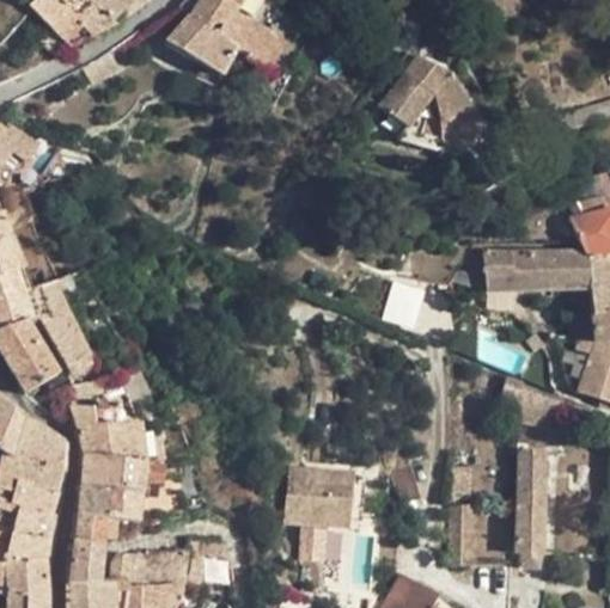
[(93,35),(60,0),(36,0),(31,4),(49,22),(72,45),(93,35)]
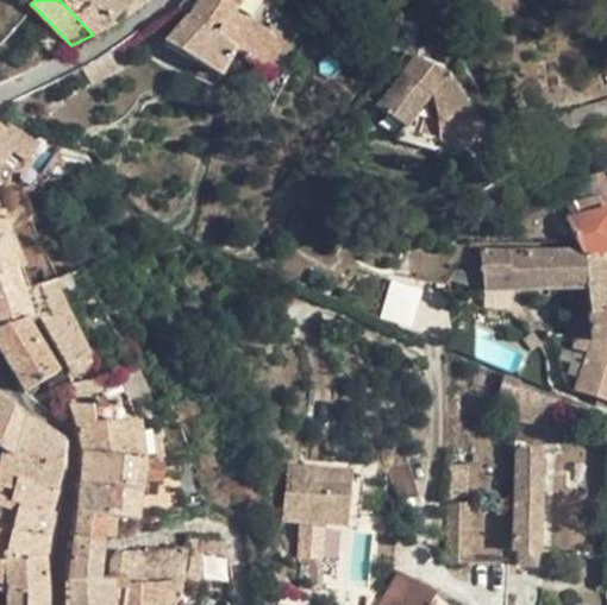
[(117,23),(97,0),(60,0),(93,35),(117,23)]
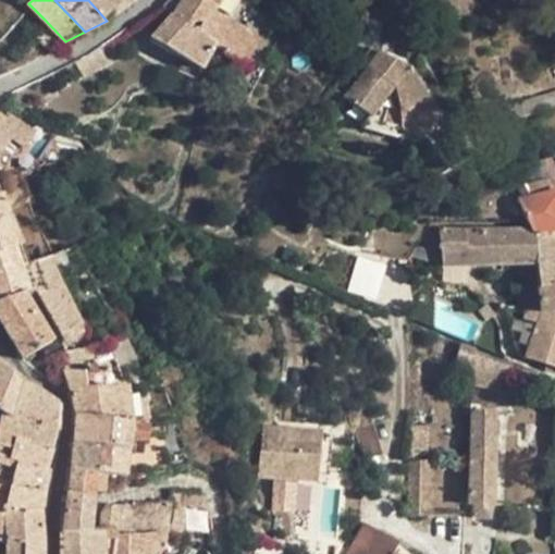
[(133,1),(132,0),(88,0),(107,21),(133,1)]
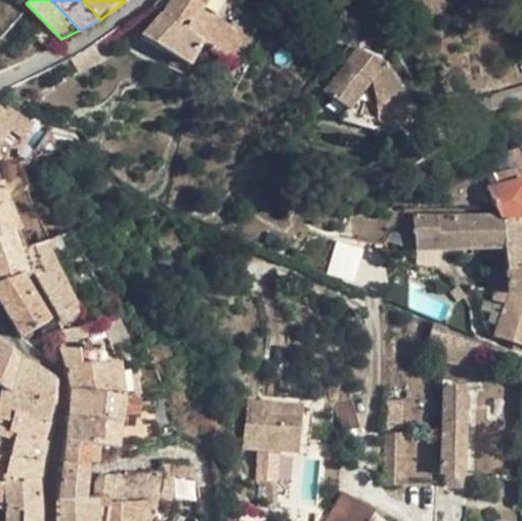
[(156,0),(153,4),(163,11),(164,12),(171,1),(169,0),(156,0)]
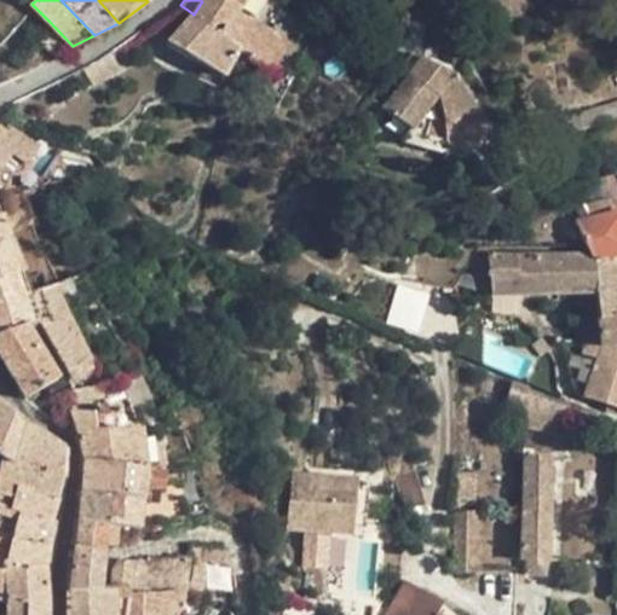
[(203,0),(202,1),(194,15),(224,33),(240,6),(229,0),(203,0)]
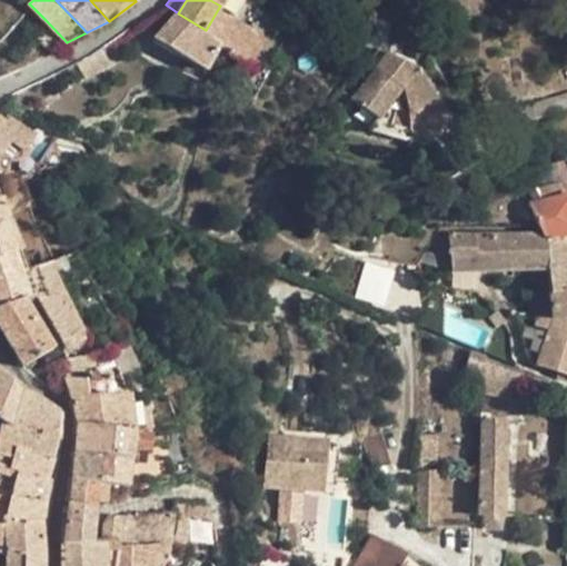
[(210,0),(220,6),(231,13),(239,0),(210,0)]
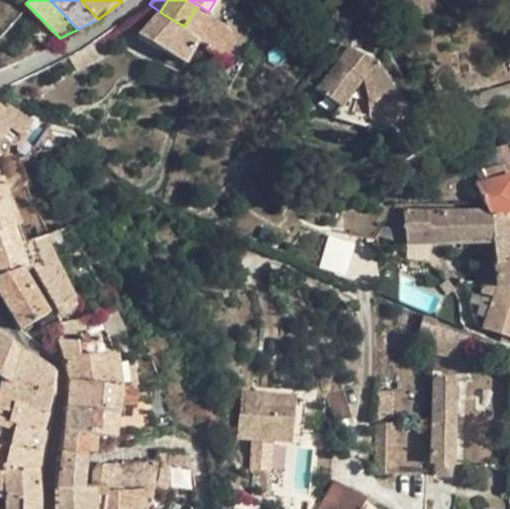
[(242,35),(208,12),(198,5),(185,27),(200,38),(199,41),(229,61),(242,35)]
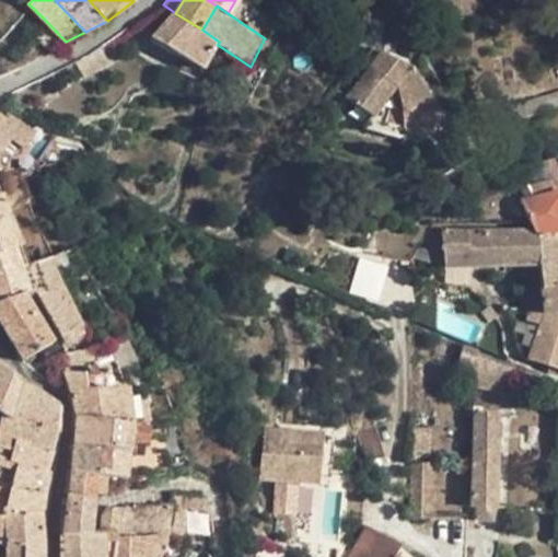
[(175,13),(174,12),(154,36),(189,59),(183,71),(199,79),(218,45),(219,42),(202,30),(175,13)]
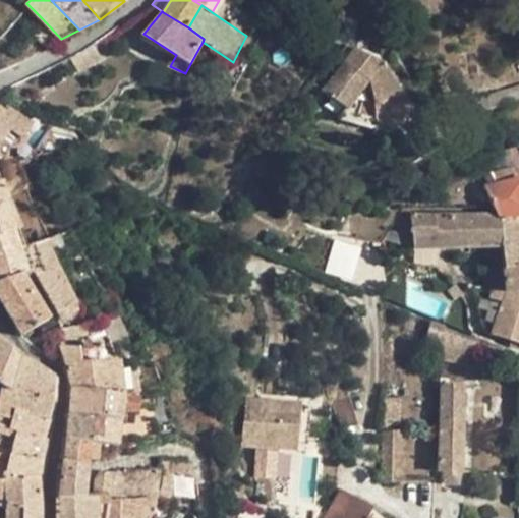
[(61,39),(42,18),(31,29),(48,47),(62,40),(61,39)]
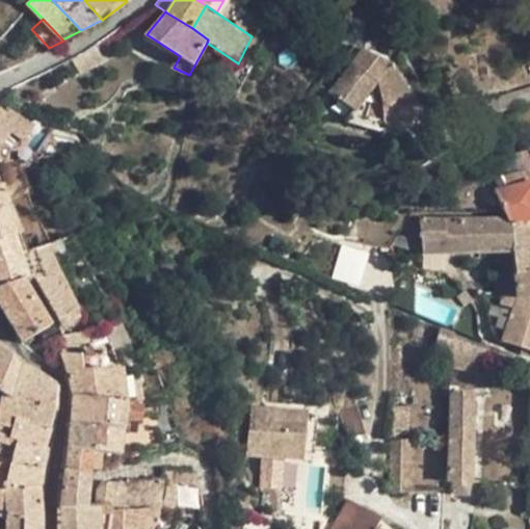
[(106,57),(98,42),(87,49),(96,63),(106,57)]
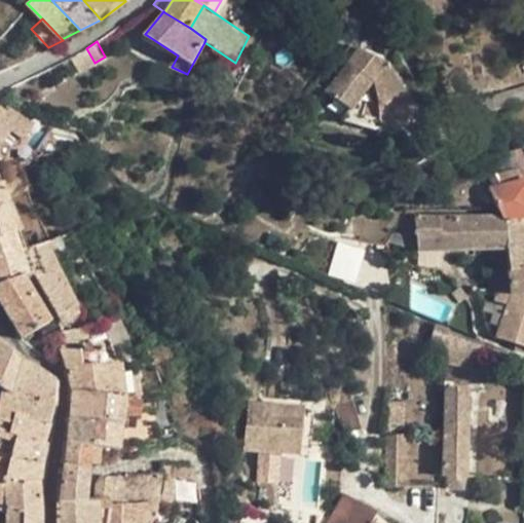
[(353,46),(343,60),(343,61),(346,64),(347,63),(359,49),(353,46)]
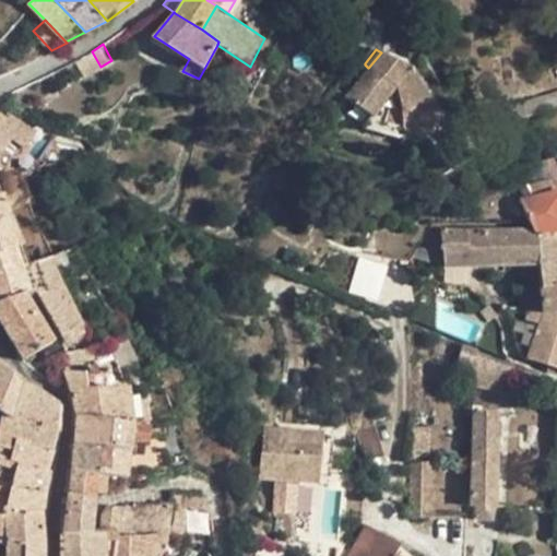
[(92,51),(78,58),(86,75),(101,67),(92,51)]
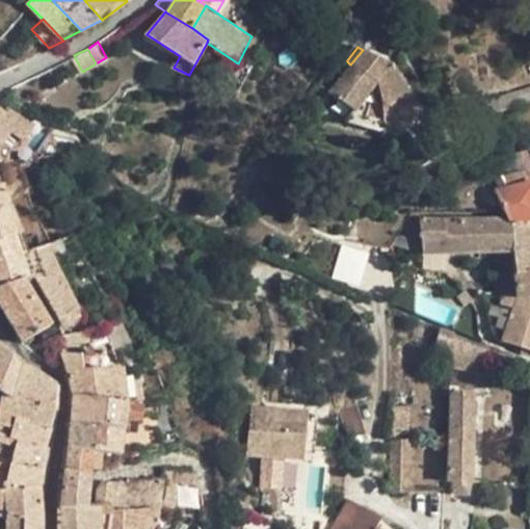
[(378,83),(393,64),(363,50),(351,63),(378,83)]
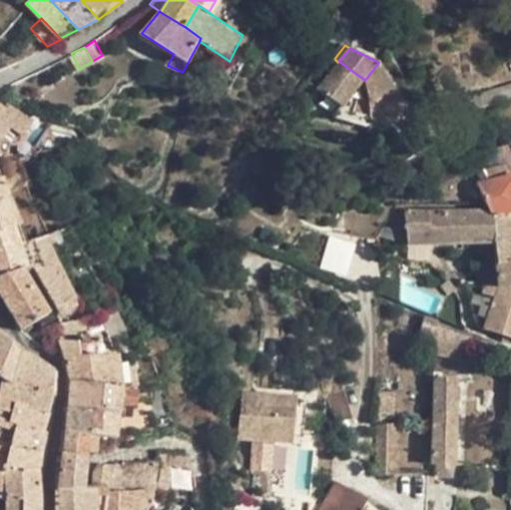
[(317,87),(341,104),(344,107),(365,80),(339,61),(338,62),(317,87)]
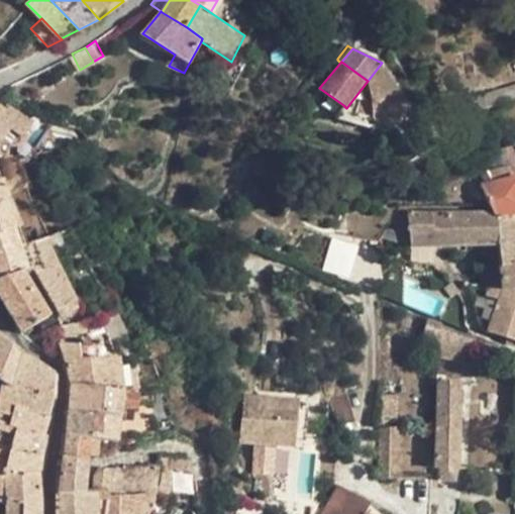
[(403,100),(382,63),(368,81),(376,116),(403,100)]
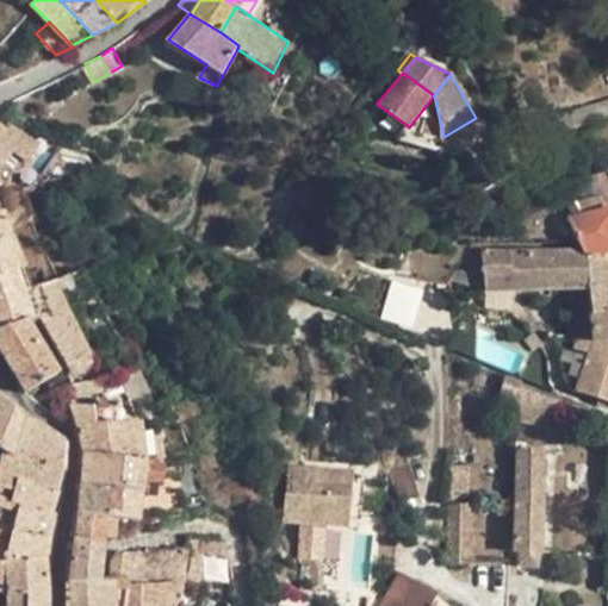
[(25,155),(37,138),(31,135),(0,111),(0,174),(1,175),(2,167),(14,149),(25,155)]
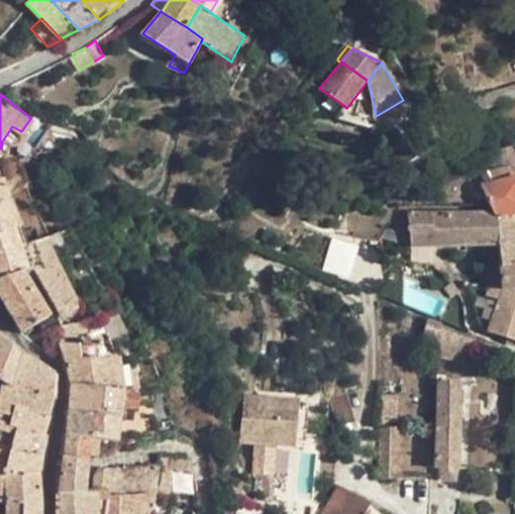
[(335,117),(377,129),(376,117),(346,108),(343,105),(335,117)]
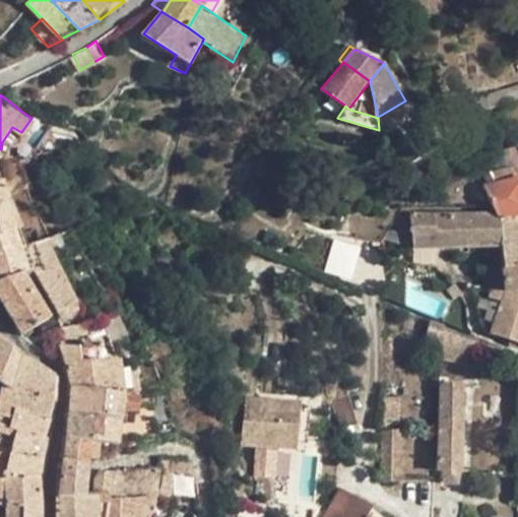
[(517,144),(491,152),(488,157),(495,155),(517,165),(517,144)]
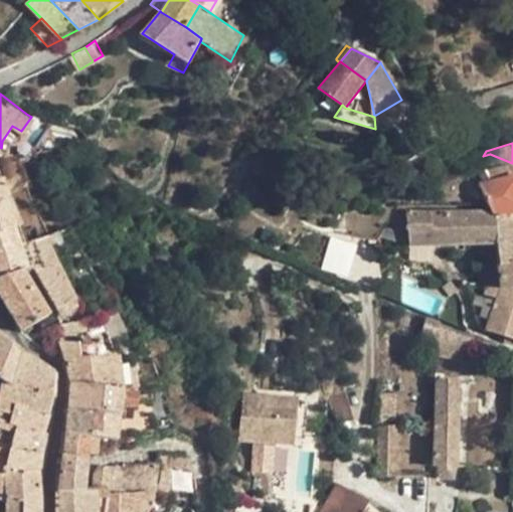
[(463,187),(469,201),(477,202),(487,200),(492,210),(494,213),(512,212),(512,163),(490,154),(483,156),(479,161),(476,163),(485,182),(463,187)]
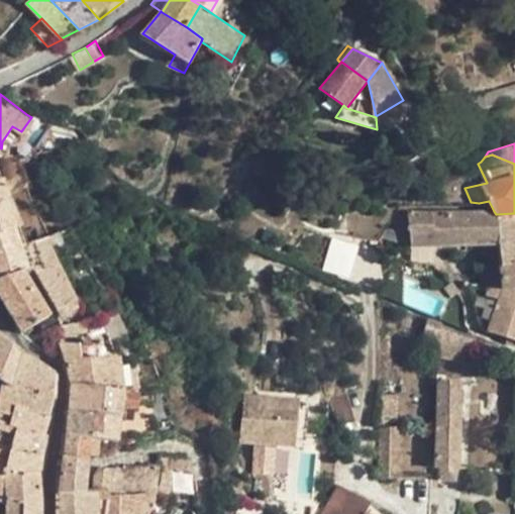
[(21,159),(3,162),(12,188),(29,182),(21,159)]
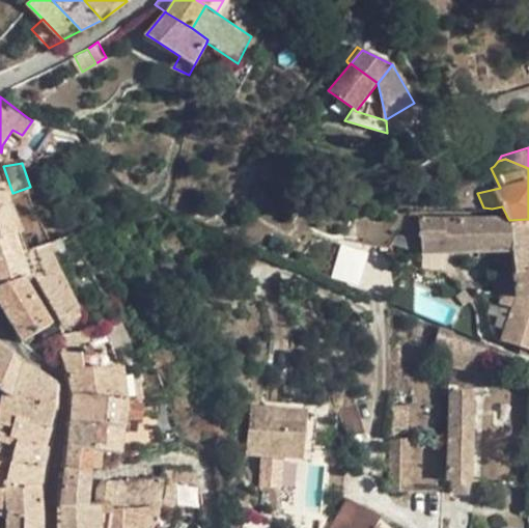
[(0,238),(20,231),(10,207),(0,174),(0,238)]
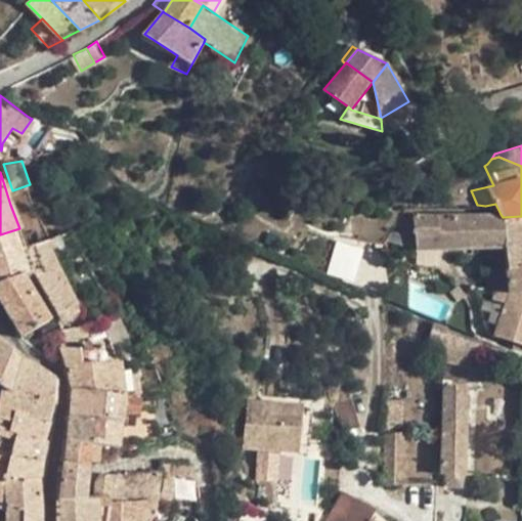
[(491,283),(510,284),(508,262),(504,220),(503,217),(501,214),(485,214),(415,214),(418,248),(490,247),(491,283)]
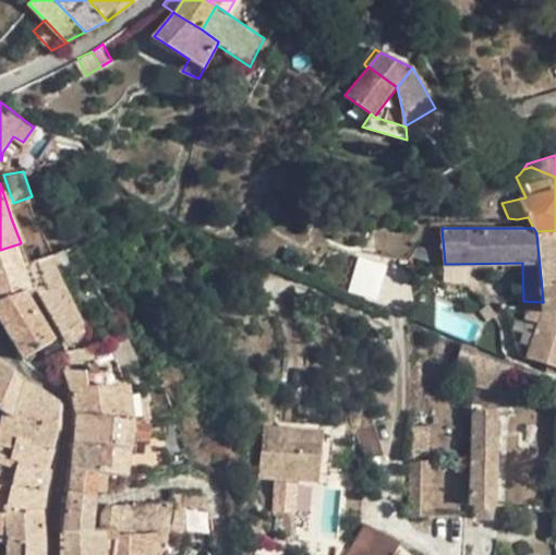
[(555,230),(535,231),(536,234),(541,279),(555,278),(555,230)]
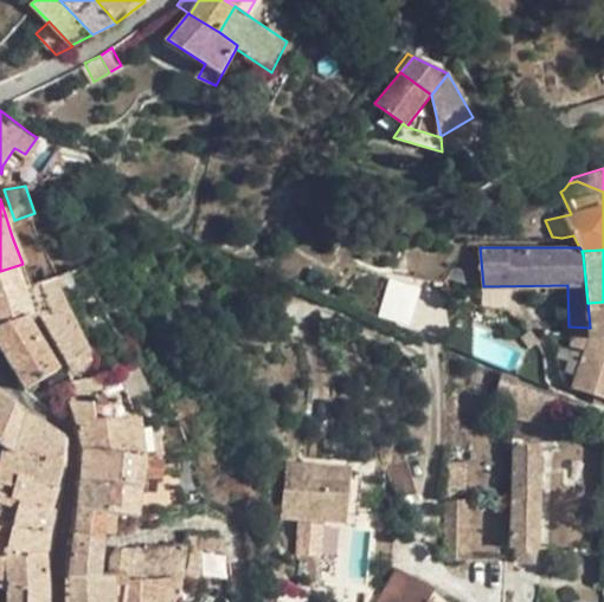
[(24,264),(23,264),(0,271),(0,296),(29,287),(27,285),(31,284),(24,264)]
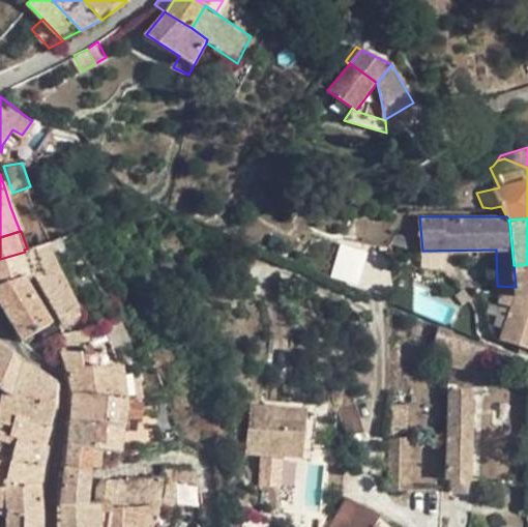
[(44,243),(27,249),(24,250),(25,252),(34,273),(60,319),(63,323),(83,317),(75,301),(57,266),(69,261),(60,238),(44,243)]
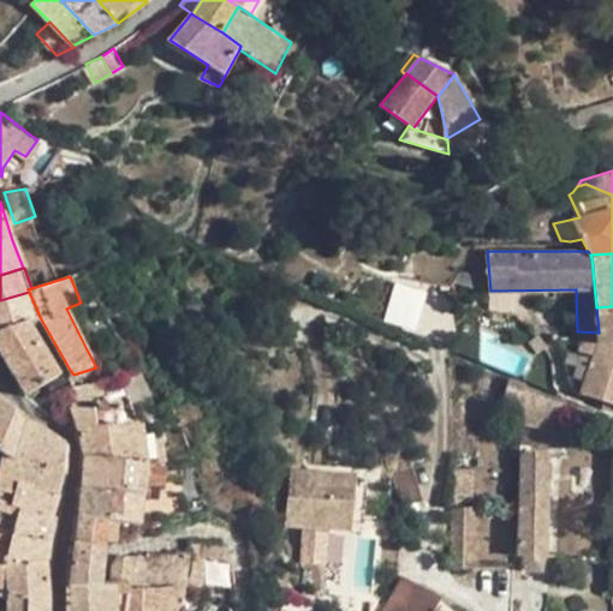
[(387,317),(416,325),(428,286),(398,277),(387,317)]
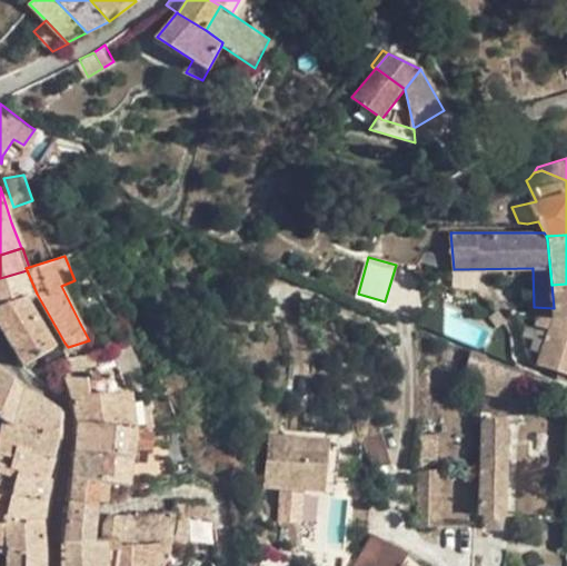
[(0,307),(23,299),(37,294),(27,270),(0,278),(0,307)]
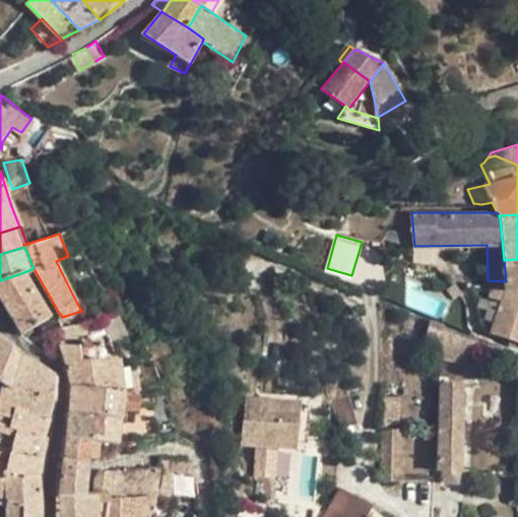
[(517,259),(504,260),(506,281),(506,282),(507,291),(517,289),(517,259)]
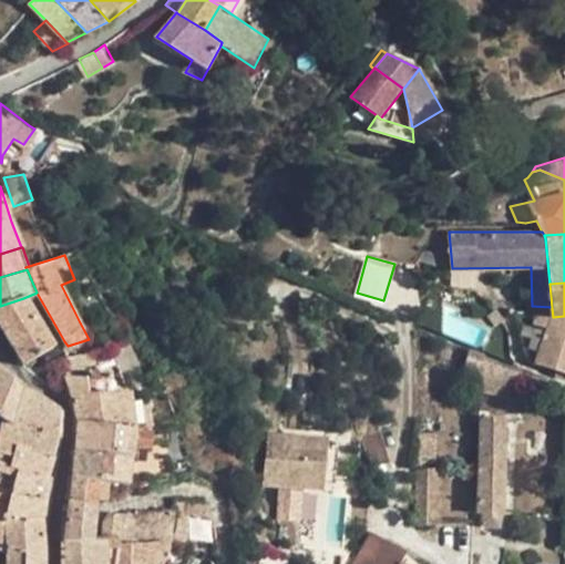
[(53,347),(23,298),(0,306),(0,326),(22,365),(53,347)]
